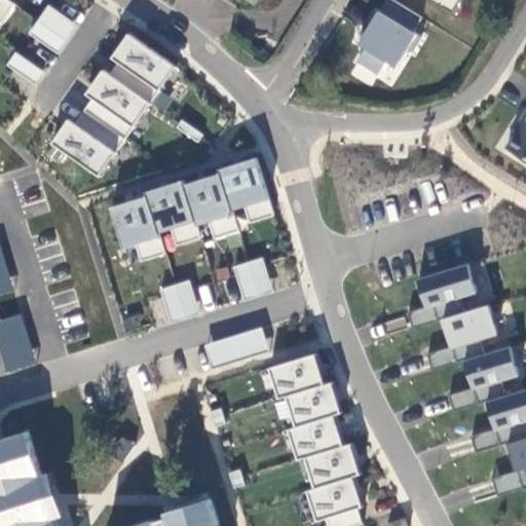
[(384,88),(424,19),(391,0),(383,0),(346,68),(384,88)]
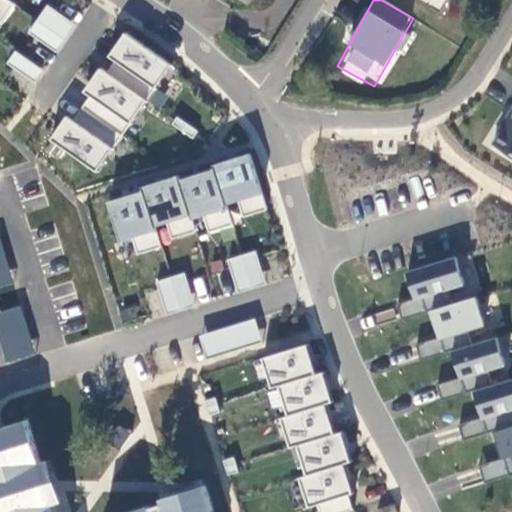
[(58,52),(76,24),(46,4),(27,32),(58,52)]
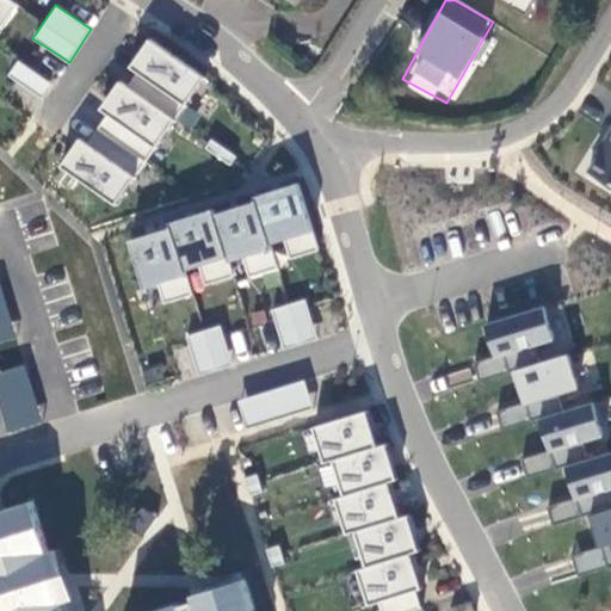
[(143,38),(62,170),(118,204),(172,117),(183,123),(210,79),(143,38)]
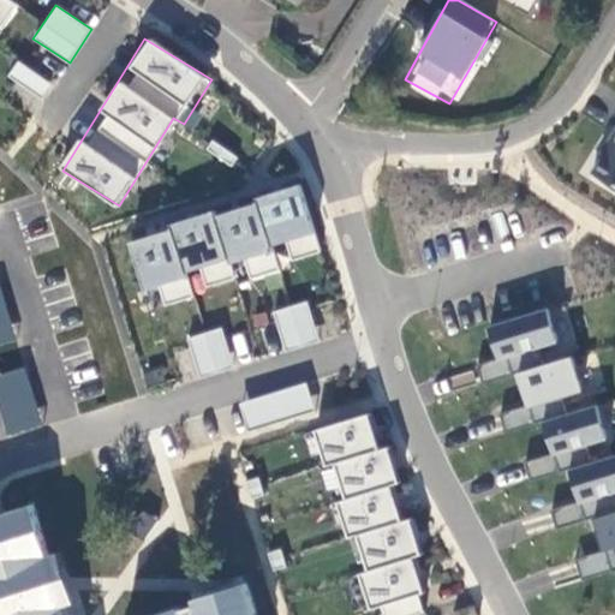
[(15,61),(6,77),(42,96),(51,79),(15,61)]
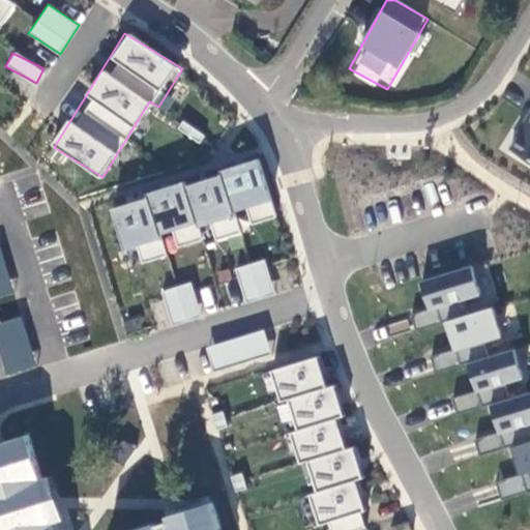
[(529,158),(529,111),(518,131),(520,133),(510,147),(529,158)]
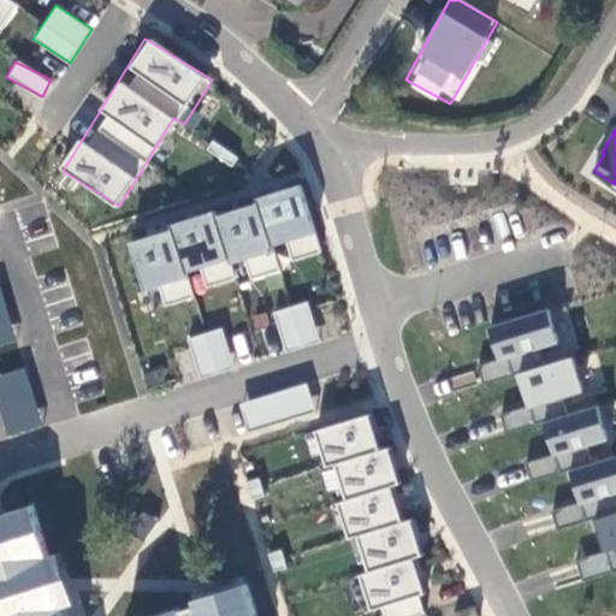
[(304,189),(125,235),(140,292),(158,288),(161,306),(197,296),(195,289),(241,277),(242,282),(279,272),(272,248),(284,244),(289,261),(320,253),(304,189)]
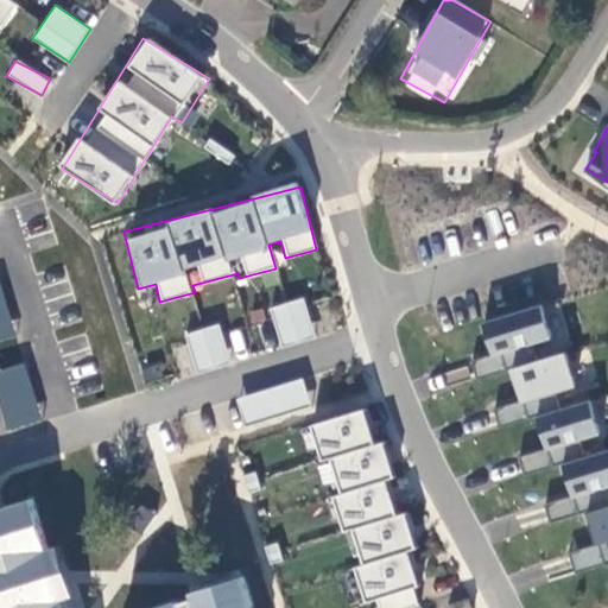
[(0,279),(0,341),(16,337),(0,279)]
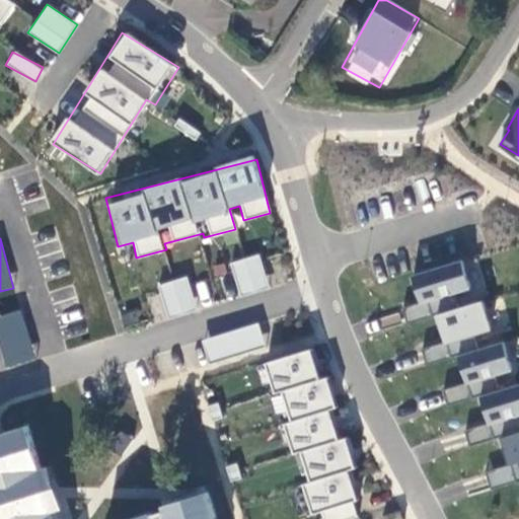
[(229,263),(239,296),(269,287),(258,253),(229,263)]
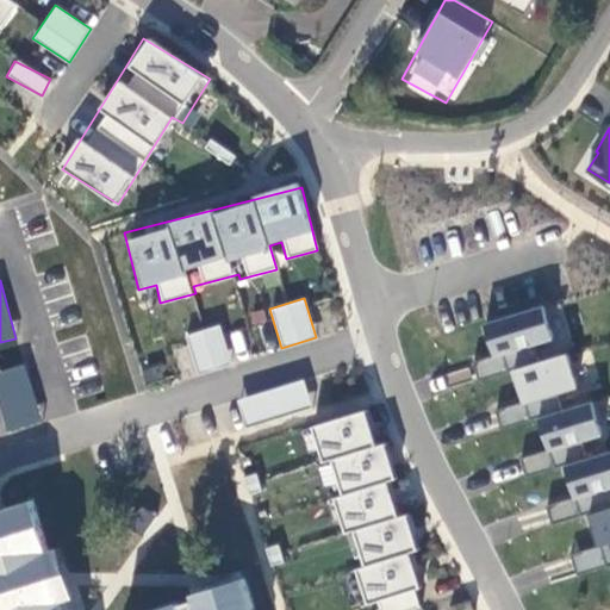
[(539,400),(579,391),(555,303),(474,323),(489,374),(509,369),(518,404),(497,410),(502,424),(542,414),(539,400)]
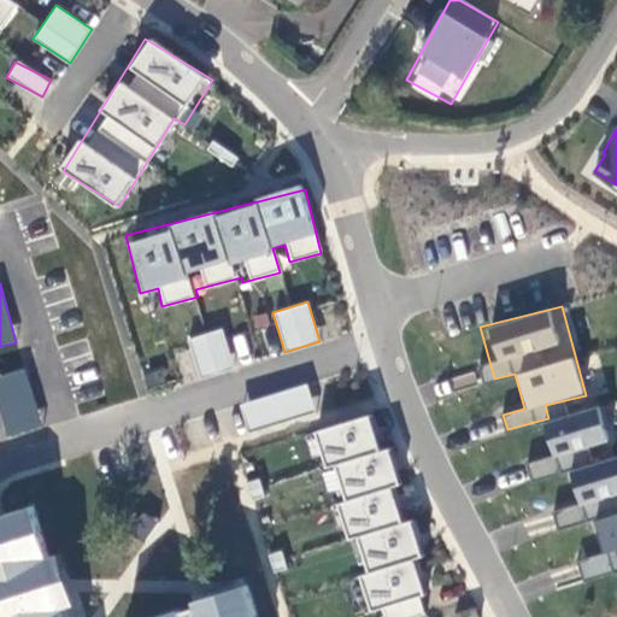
[(188,338),(200,377),(234,368),(222,328),(188,338)]
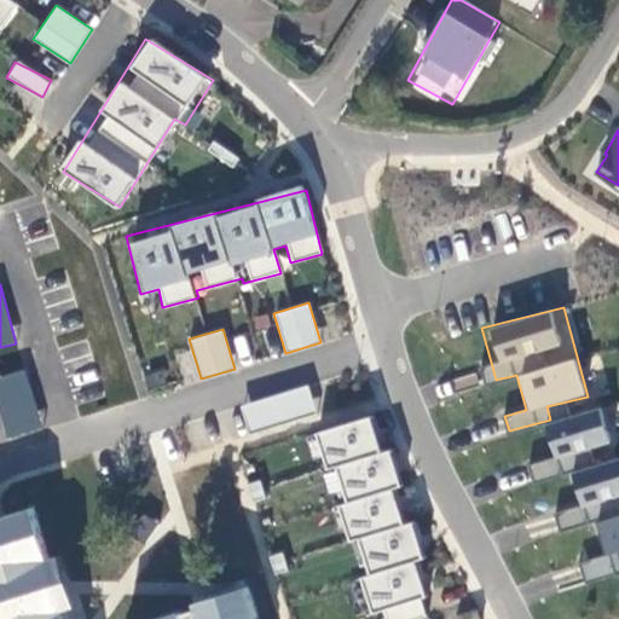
[(25,369),(0,375),(0,417),(5,438),(41,428),(25,369)]
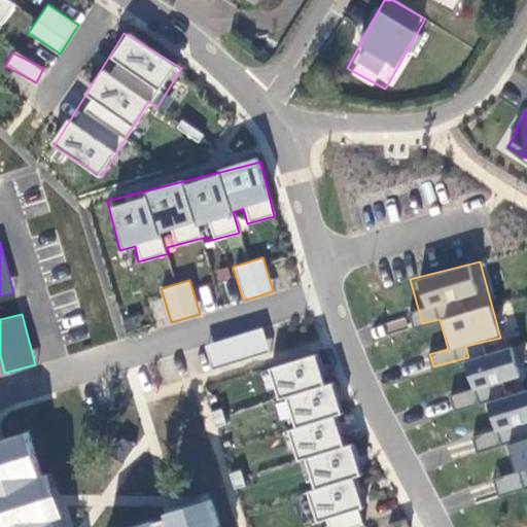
[(211,367),(269,349),(261,327),(204,345),(211,367)]
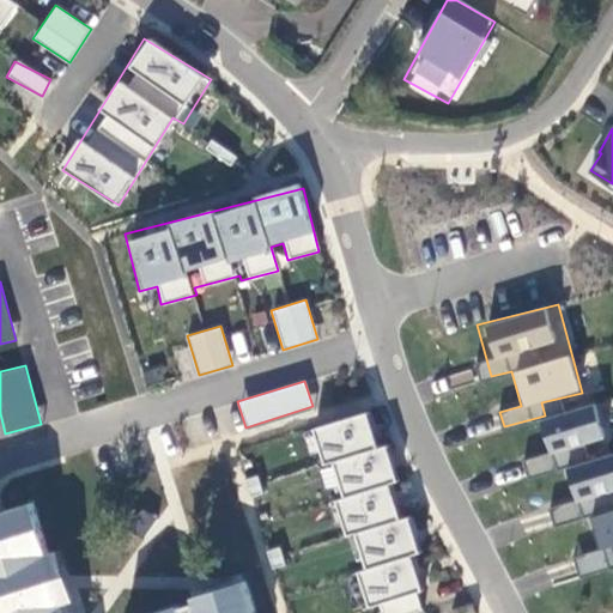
[(552,449),(602,443),(598,408),(539,416),(545,456),(527,459),(529,472),(554,468),(552,449)]
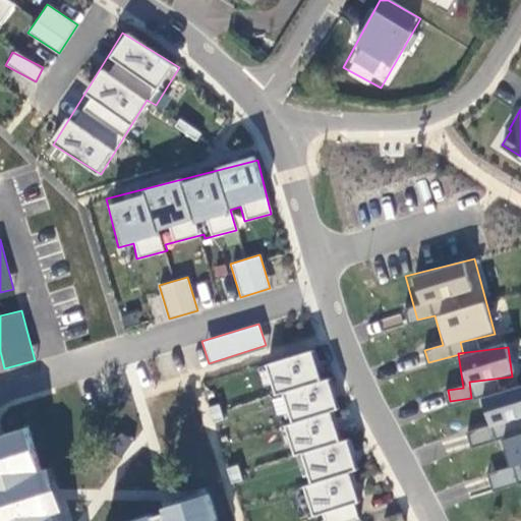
[(312,351),(269,361),(306,519),(322,515),(323,520),(359,520),(362,520),(343,441),(342,442),(326,378),(320,379),(312,351)]
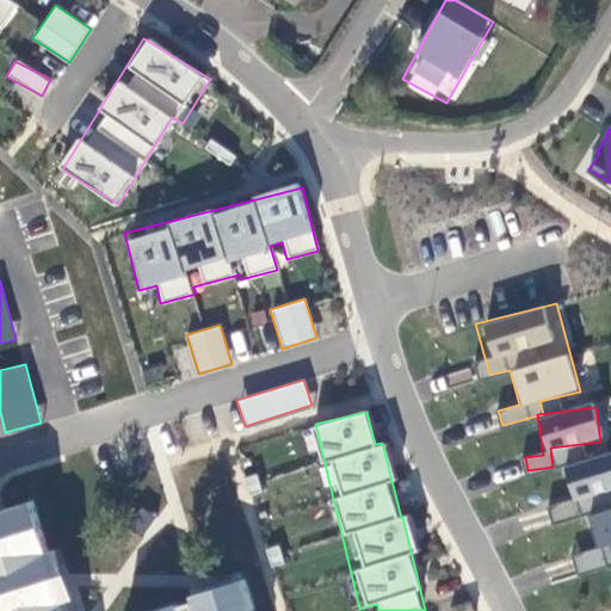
[(610,451),(561,463),(571,499),(549,504),(553,520),(587,512),(597,549),(574,554),(579,571),(610,562),(610,451)]
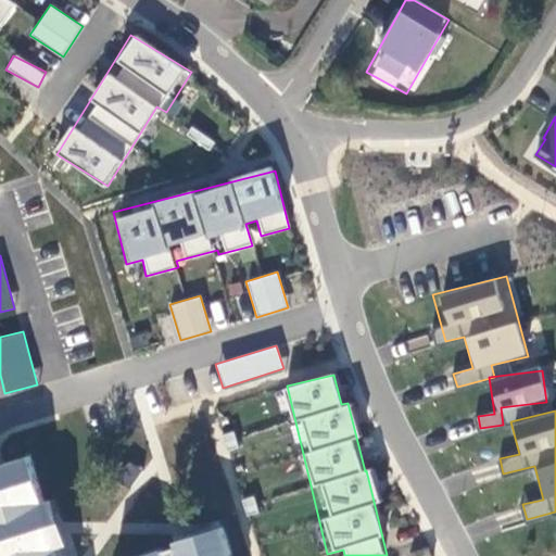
[(30,457),(0,464),(0,555),(64,555),(51,498),(41,501),(30,457)]
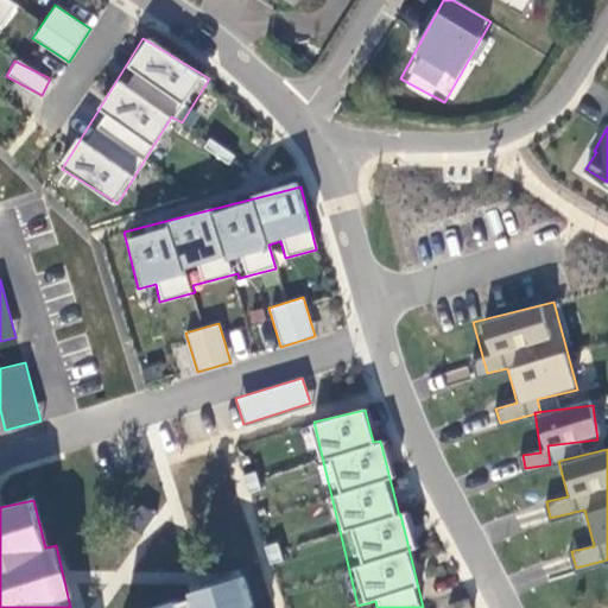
[(253,607),(247,581),(131,607),(253,607)]
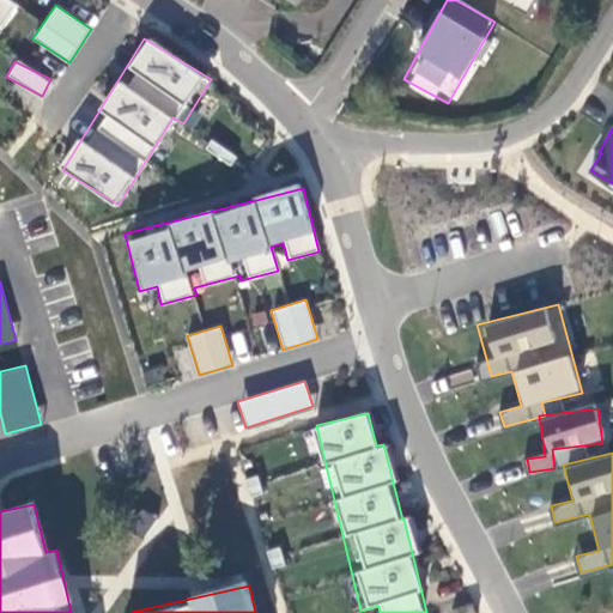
[(477,612),(478,612),(474,600),(453,607),(455,612),(477,612)]
